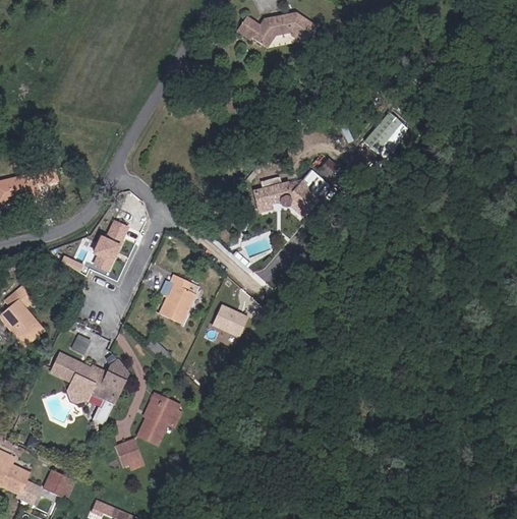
[(259,23),(246,15),(236,32),(250,40),(252,38),(267,47),(275,35),(291,32),(308,44),(319,26),(295,11),(265,17),(259,23)]
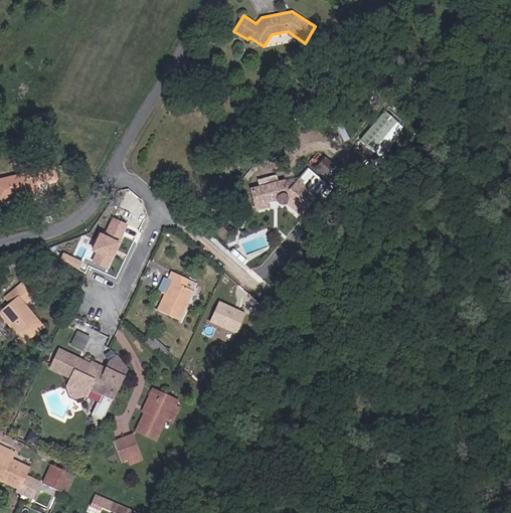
[(375,108),(360,144),(385,154),(400,119),(375,108)]
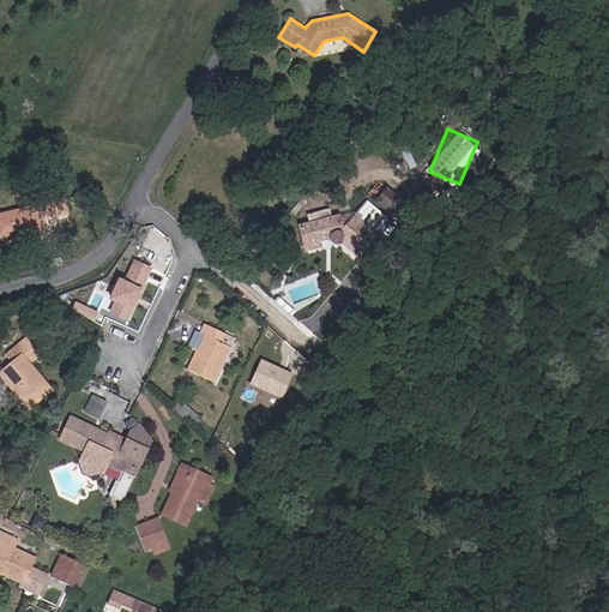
[(338,215),(296,223),(303,251),(323,246),(320,240),(330,238),(332,240),(337,245),(342,243),(356,255),(383,214),(365,199),(342,226),(338,215)]
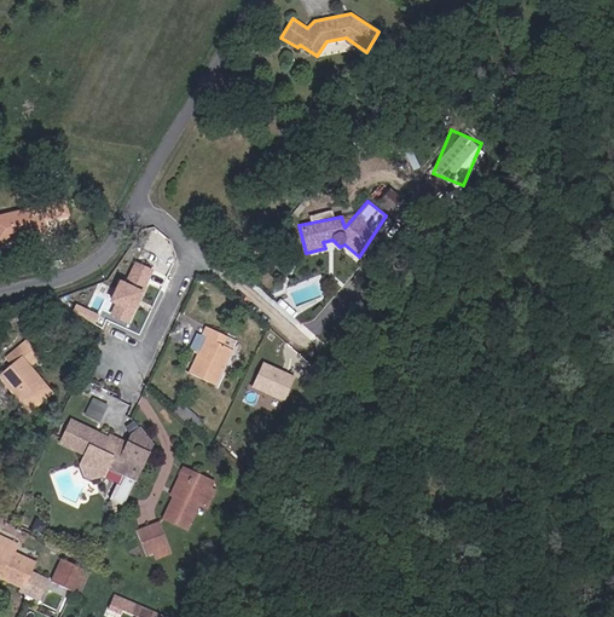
[(44,206),(0,215),(0,240),(51,232),(44,206)]
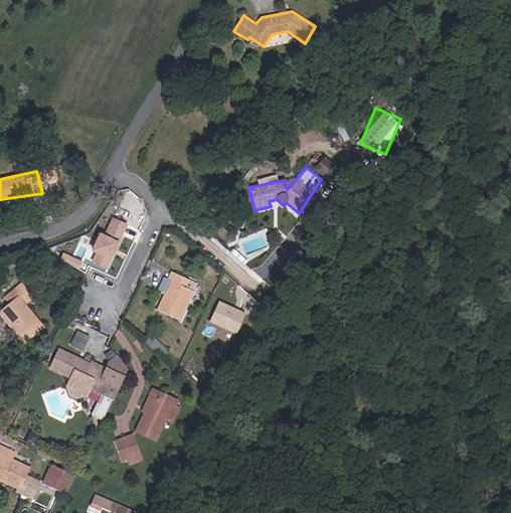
[(108,213),(87,259),(105,268),(126,221),(108,213)]
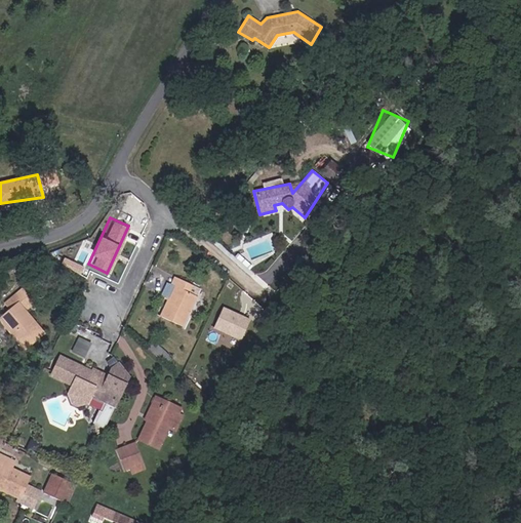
[(199,287),(173,277),(163,296),(167,298),(160,316),(184,327),(199,295),(196,294),(199,287)]
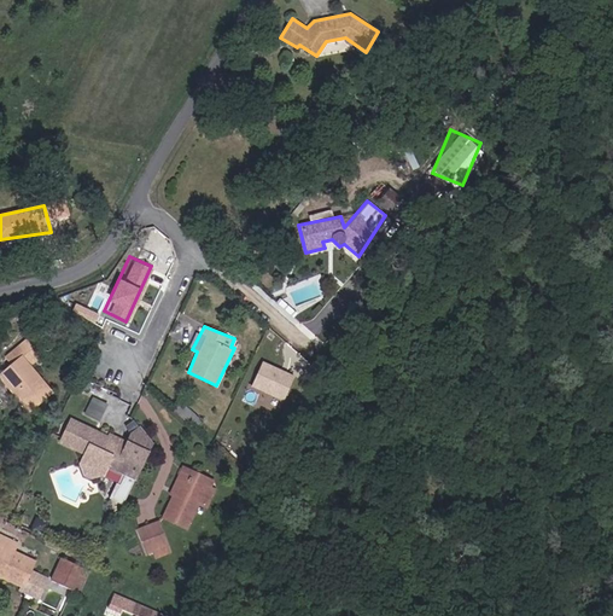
[(25,336),(6,355),(11,361),(0,372),(0,377),(29,412),(52,391),(30,365),(42,354),(25,336)]
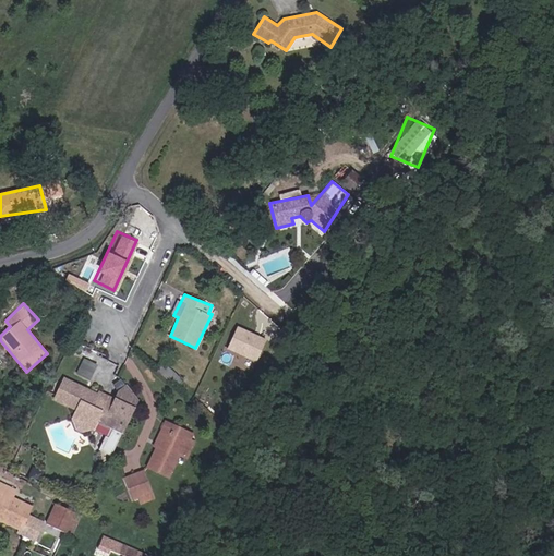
[(232,324),(224,348),(256,359),(264,335),(232,324)]
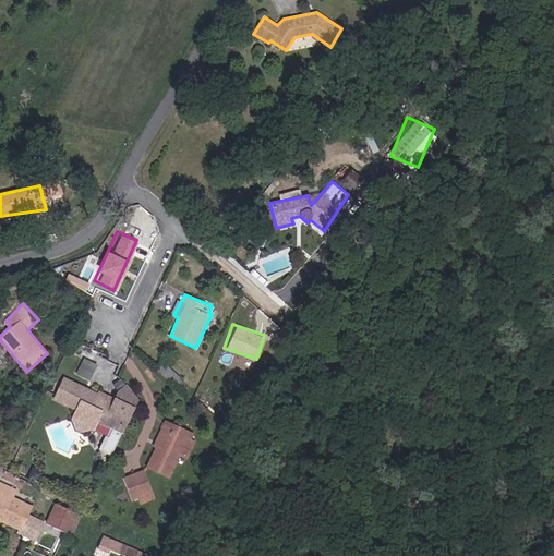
[(81,354),(72,371),(86,377),(94,362),(81,354)]
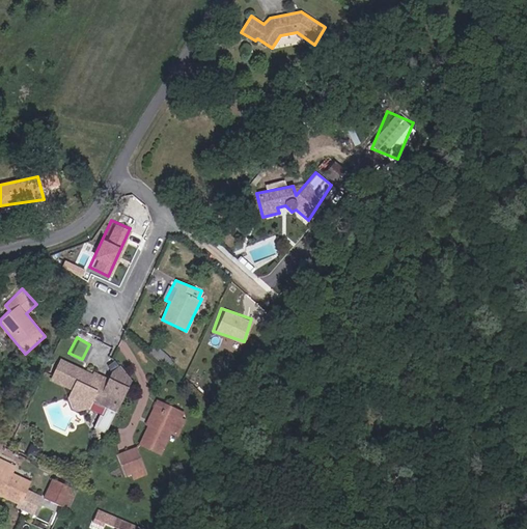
[(92,373),(61,358),(51,379),(72,390),(68,396),(72,409),(81,413),(89,410),(103,416),(118,388),(110,384),(111,380),(93,370),(92,373)]
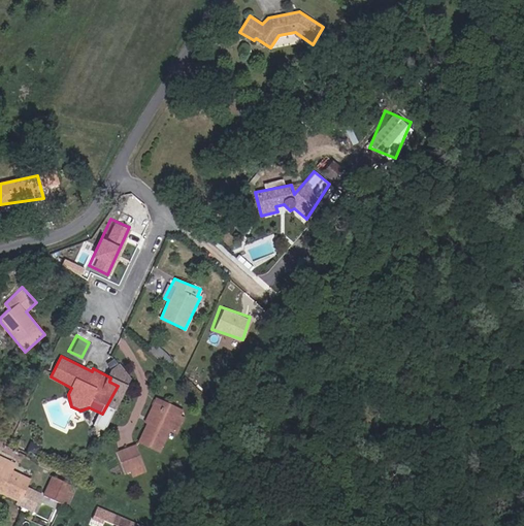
[(183,408),(156,396),(144,421),(146,423),(138,441),(160,453),(170,430),(176,433),(185,416),(181,414),(183,408)]
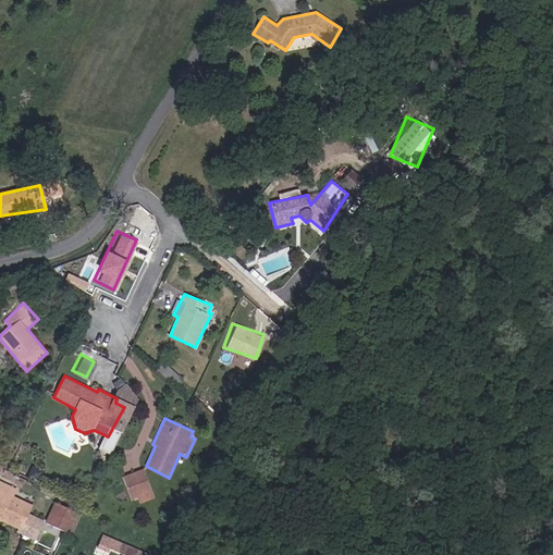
[(144,469),(123,476),(131,500),(137,498),(139,503),(155,498),(144,469)]
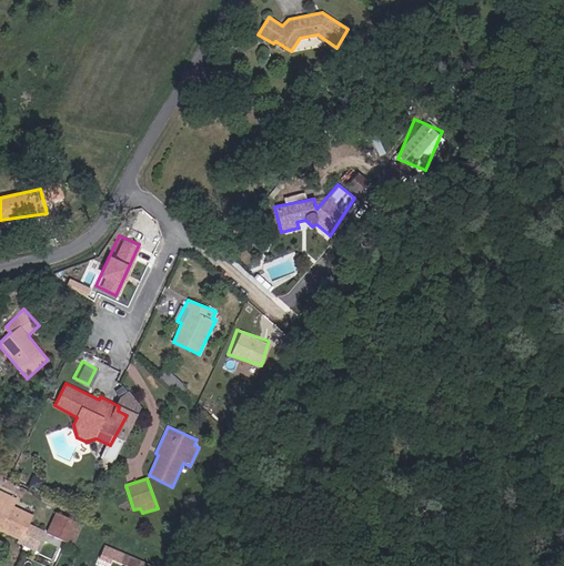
[(17,499),(0,491),(0,528),(21,541),(19,545),(37,553),(44,531),(28,524),(33,515),(14,505),(17,499)]
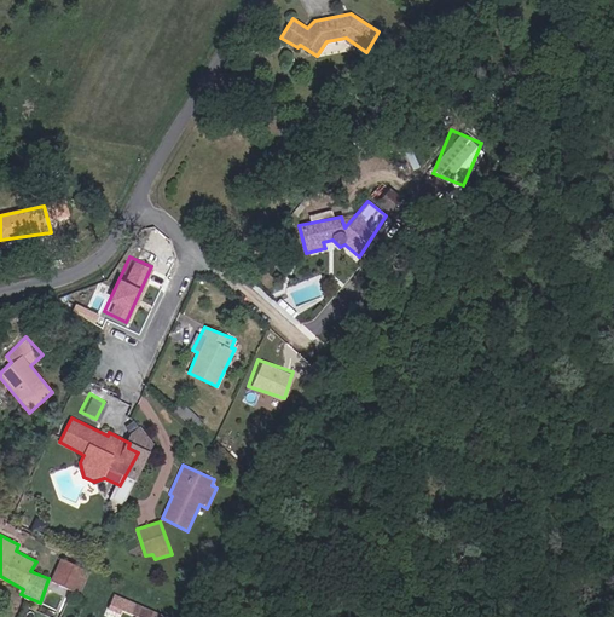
[(92,572),(61,559),(52,580),(74,590),(76,587),(84,590),(92,572)]
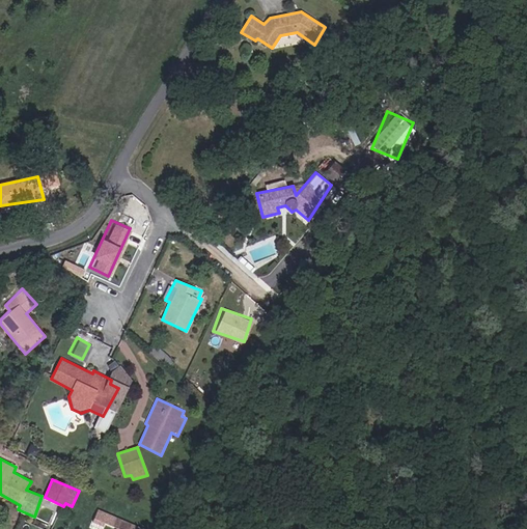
[(129,528),(132,524),(116,518),(111,527),(115,528),(129,528)]
